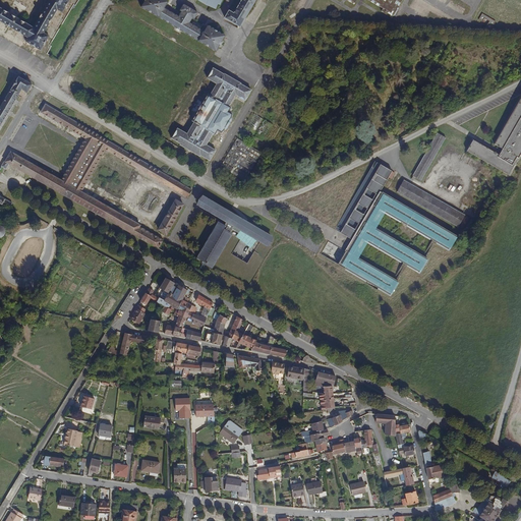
[(68,0),(50,0),(35,26),(0,4),(0,18),(29,37),(26,42),(41,50),(49,36),(45,33),(57,10),(62,12),(68,0)]
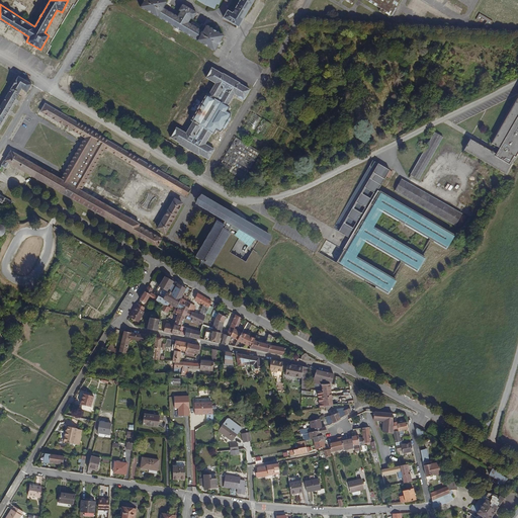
[(214,52),(225,36),(205,25),(202,31),(186,21),(188,18),(192,20),(196,14),(180,5),(177,10),(181,13),(179,17),(164,8),(167,3),(161,0),(145,0),(140,8),(214,52)]
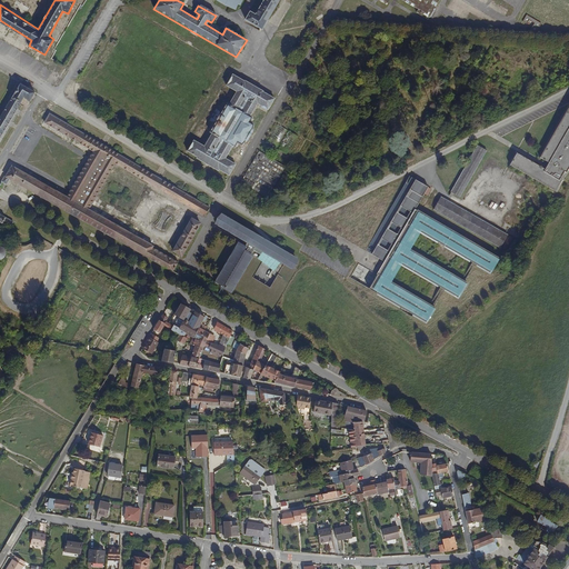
[(265,0),(256,17),(251,13),(246,21),(261,30),(279,0),(265,0)]
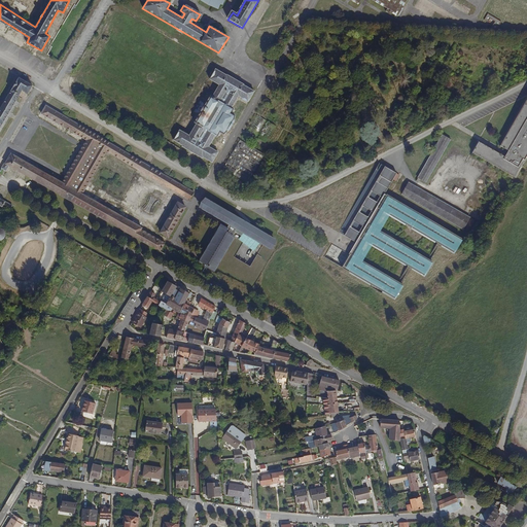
[(375,0),(387,7),(386,9),(388,10),(388,12),(396,16),(401,9),(400,8),(405,0),(375,0)]
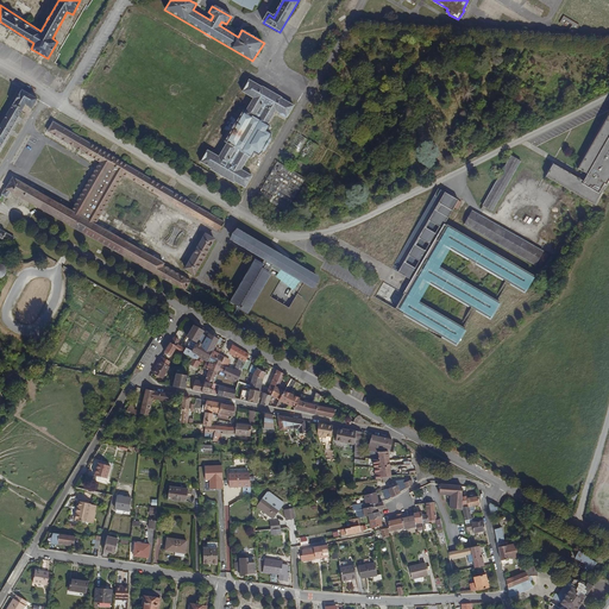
[(272,1),(269,11),(275,13),(278,4),(272,1)]
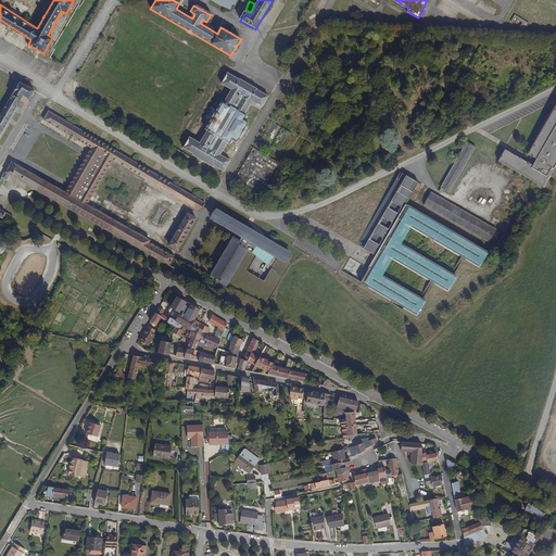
[(515,14),(512,21),(515,23),(517,20),(522,23),(519,28),(525,32),(530,23),(515,14)]
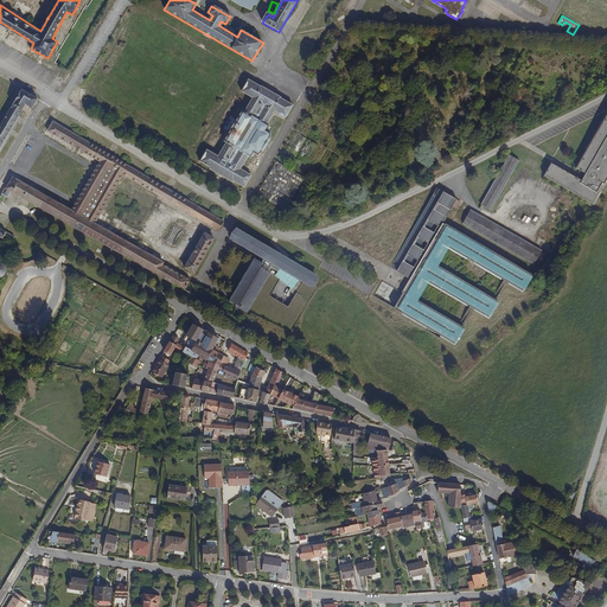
[(486,43),(477,42),(477,51),(486,52),(486,43)]
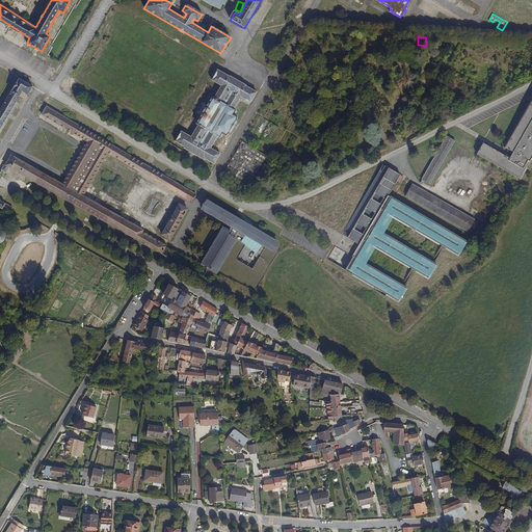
[(216,78),(225,83),(215,101),(213,100),(198,123),(201,125),(195,133),(186,128),(180,139),(191,145),(190,149),(209,160),(210,157),(220,163),(228,152),(215,144),(220,136),(223,137),(225,133),(231,132),(239,120),(239,115),(237,114),(239,110),(237,108),(244,96),(257,103),(264,91),(222,68),(216,78)]
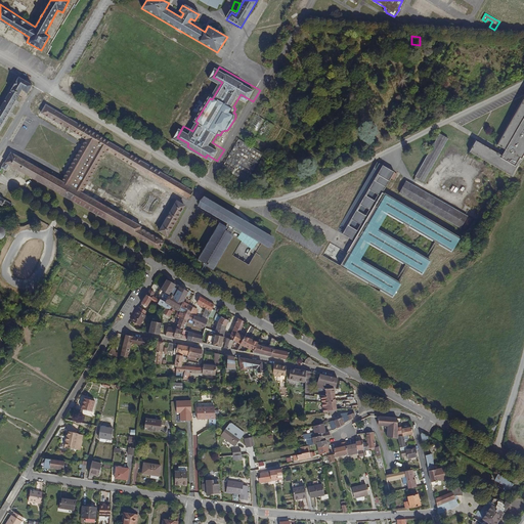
[(18,78),(0,108),(0,128),(23,90),(28,93),(32,86),(18,78)]
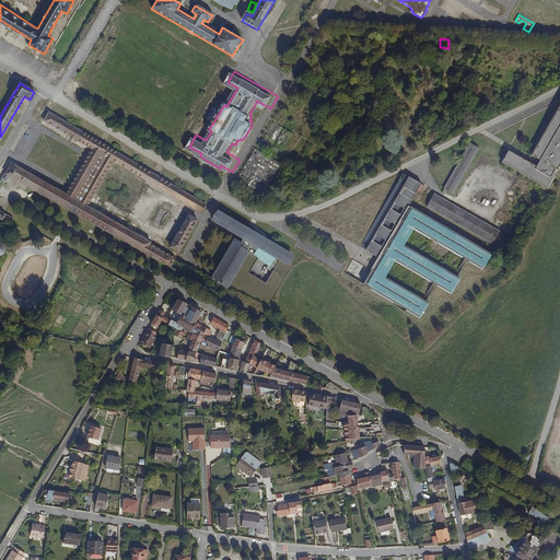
[(559,165),(559,106),(533,154),(540,160),(537,166),(509,151),(502,162),(547,188),(559,165)]
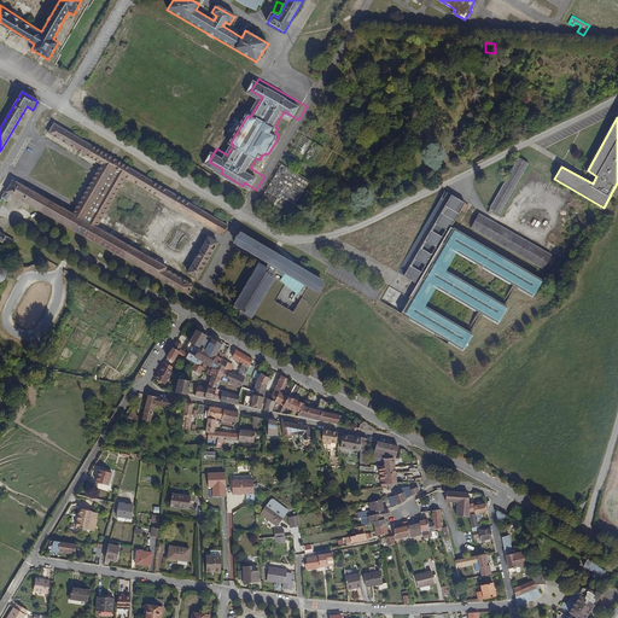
[(15,179),(5,197),(12,202),(16,196),(186,293),(202,303),(205,296),(192,287),(193,285),(168,270),(169,268),(98,226),(127,176),(223,234),(229,223),(57,122),(51,133),(103,164),(75,213),(15,179)]
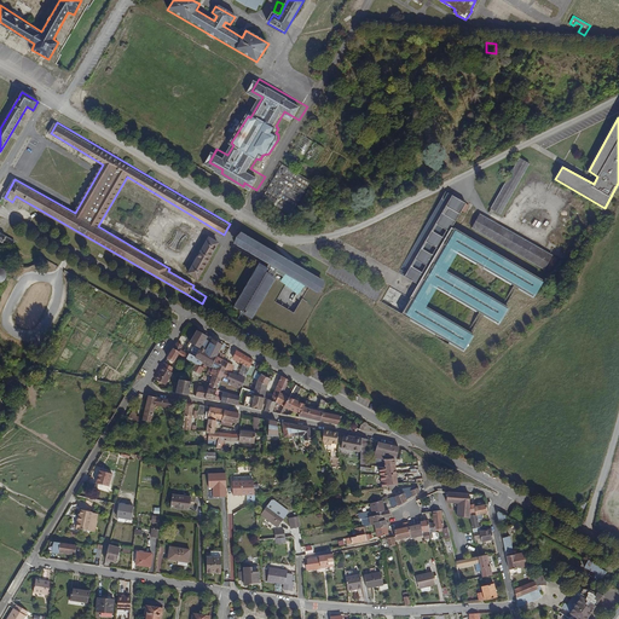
[(310,161),(318,144),(313,142),(305,158),(310,161)]
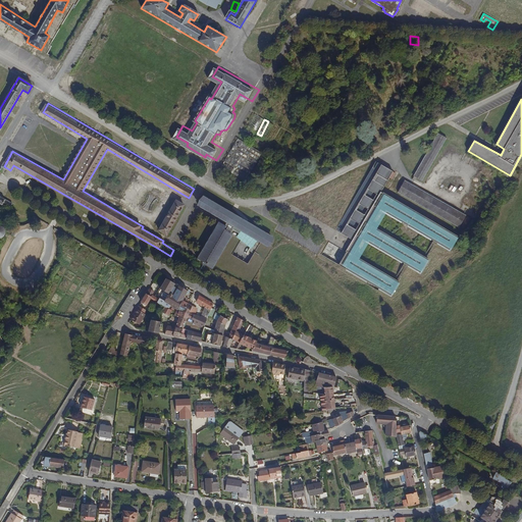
[(438,135),(414,176),(420,180),(446,140),(438,135)]
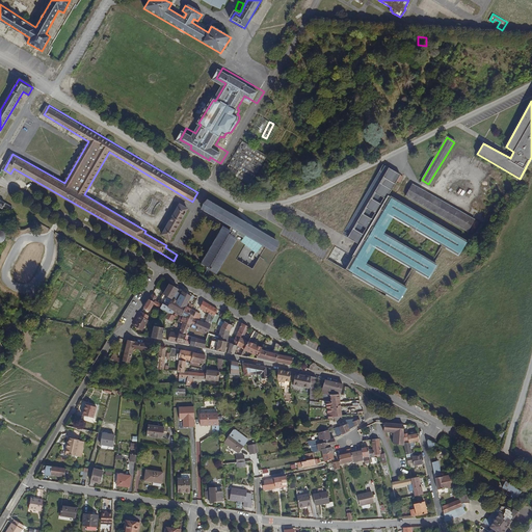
[(269,154),(245,140),(229,168),(253,182),(269,154)]
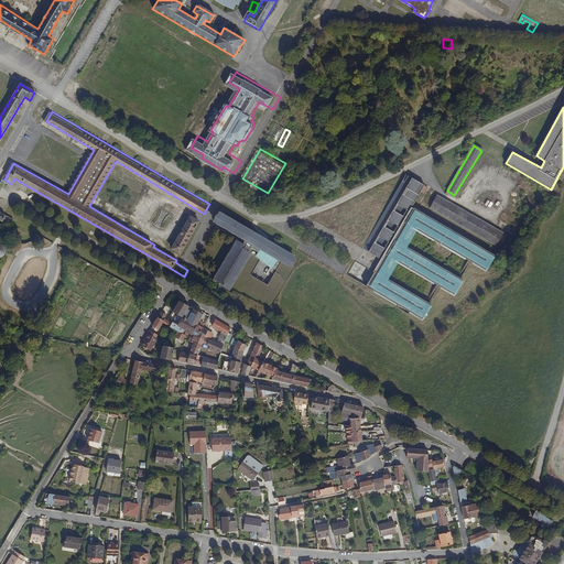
[(409,175),(348,275),(424,322),(434,306),(384,277),(396,260),(457,297),(466,282),(405,245),(415,228),(489,273),(498,258),(418,208),(416,209),(414,208),(427,186),(409,175)]
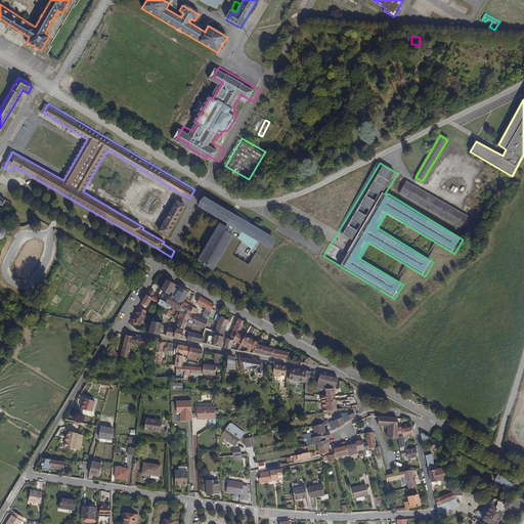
[(410,181),(403,192),(465,229),(472,218),(410,181)]
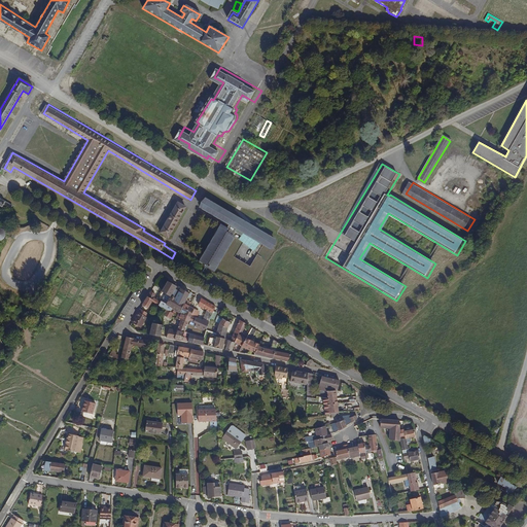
[(0,203),(11,210),(14,205),(0,196),(0,203)]
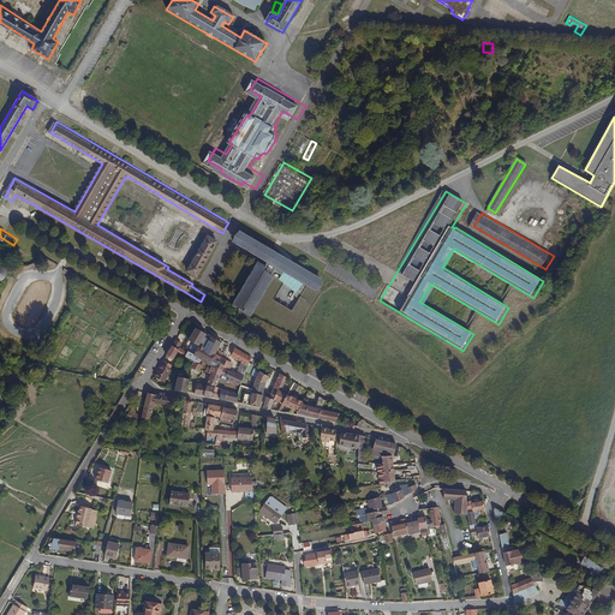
[(260,264),(236,305),(255,316),(298,335),(326,288),(322,287),(327,279),(240,228),(234,240),(267,258),(266,262),(270,266),(268,269),(260,264)]
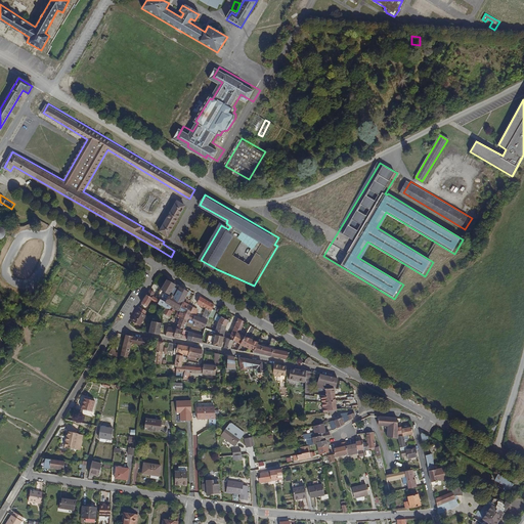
[(178,202),(161,231),(168,235),(185,206),(178,202)]
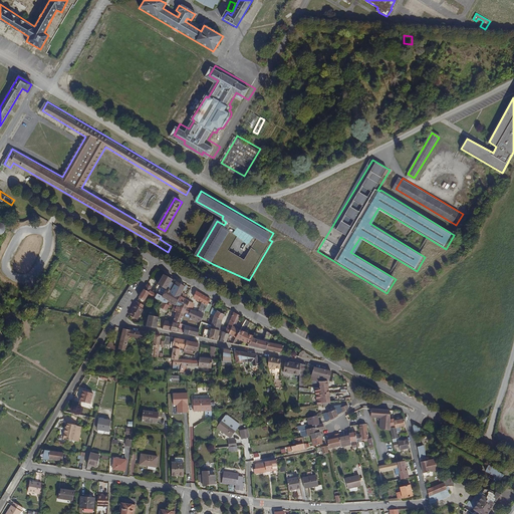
[(160,294),(158,298),(162,300),(166,302),(168,304),(170,305),(176,308),(183,295),(185,292),(185,290),(187,288),(181,285),(179,284),(174,281),(177,276),(168,271),(158,288),(166,293),(171,283),(173,284),(166,296),(177,303),(175,305),(166,299),(166,298),(160,294)]
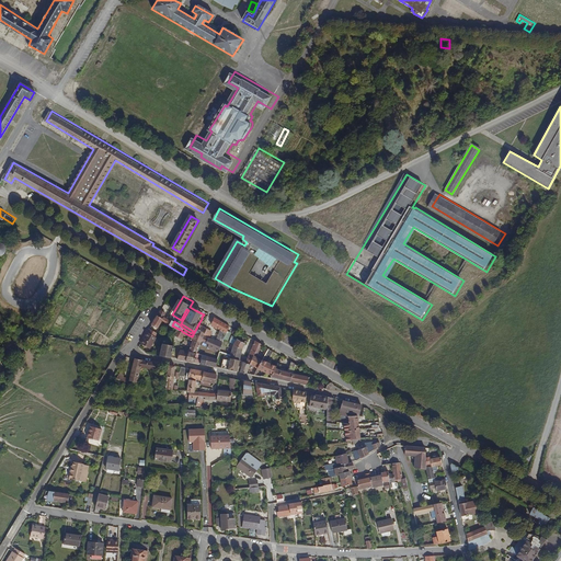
[(170,318),(170,317),(167,315),(169,311),(163,309),(160,316),(155,323),(160,327),(162,324),(164,325),(168,322),(170,318)]
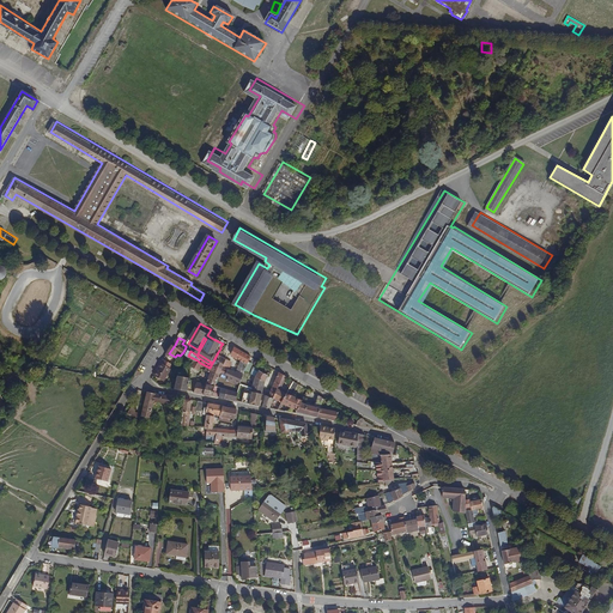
[(247,352),(236,346),(234,353),(243,359),(244,360),(249,363),(250,362),(252,356),(247,352)]
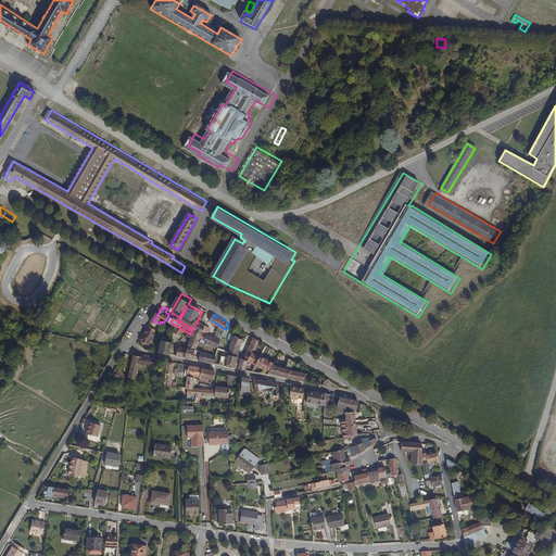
[(202,324),(205,319),(200,316),(198,319),(190,333),(189,336),(192,338),(194,339),(196,338),(202,324)]
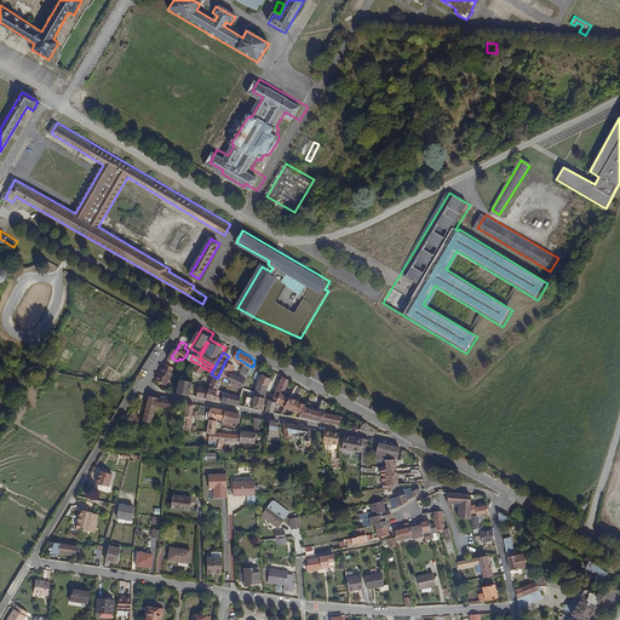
[(12,354),(11,363),(23,366),(26,356),(12,354)]
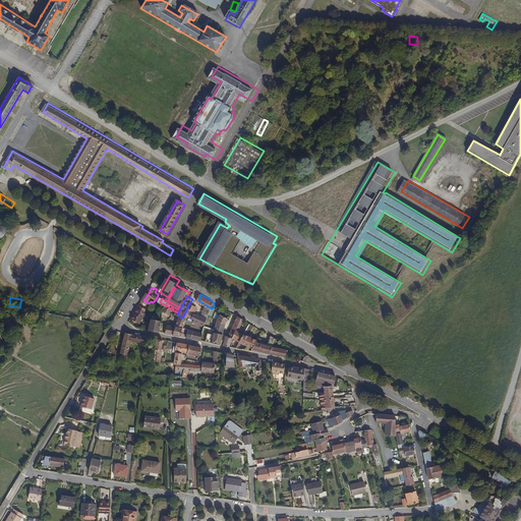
[(193,305),(189,303),(183,316),(188,319),(184,329),(189,330),(194,332),(205,335),(205,332),(207,327),(209,322),(210,319),(208,317),(207,317),(205,316),(204,315),(203,317),(196,314),(197,311),(198,310),(197,308),(195,307),(193,305)]
